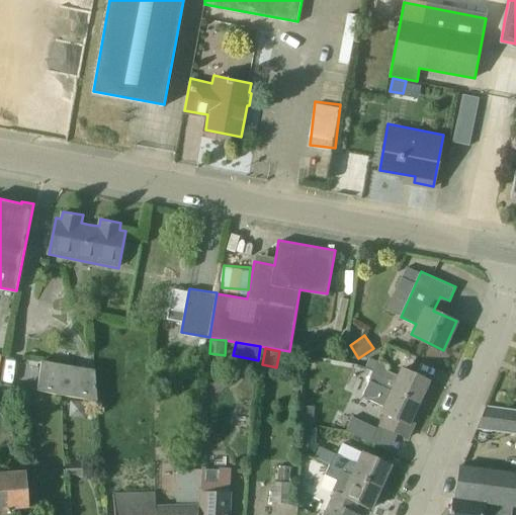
[(374,369),(378,360),(370,356),(366,365),(374,369)]
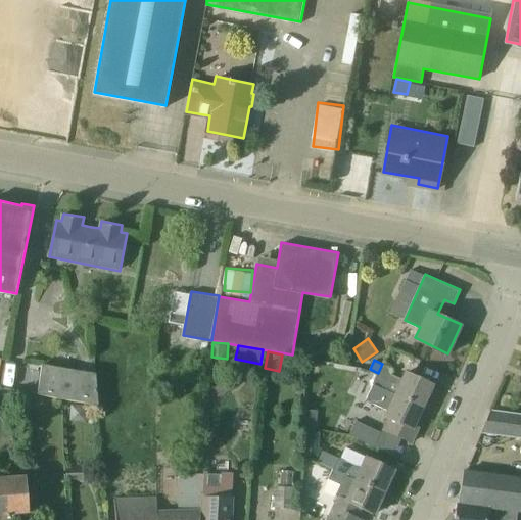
[(96,372),(43,364),(38,393),(99,404),(96,372)]
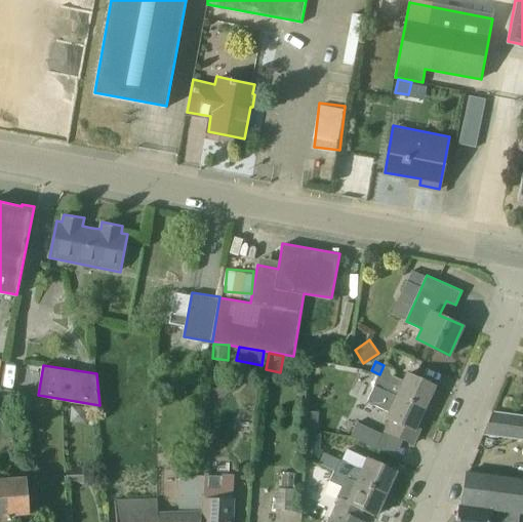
[(394,374),(396,370),(384,365),(379,374),(376,382),(425,406),(426,406),(435,385),(406,371),(403,378),(394,374)]
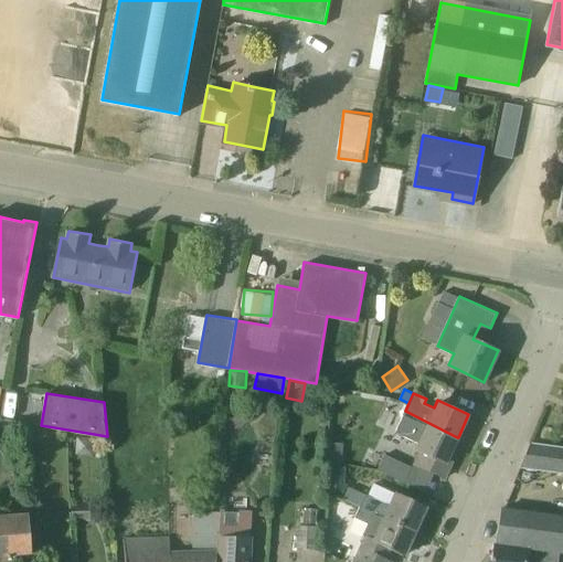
[(458,437),(457,437),(405,411),(399,427),(394,438),(415,447),(420,448),(414,462),(446,476),(453,460),(448,457),(458,437)]
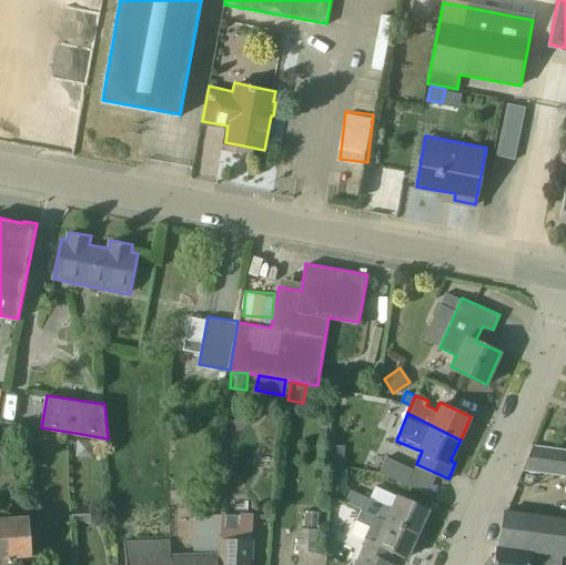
[(565,447),(534,443),(524,468),(565,474),(565,447)]
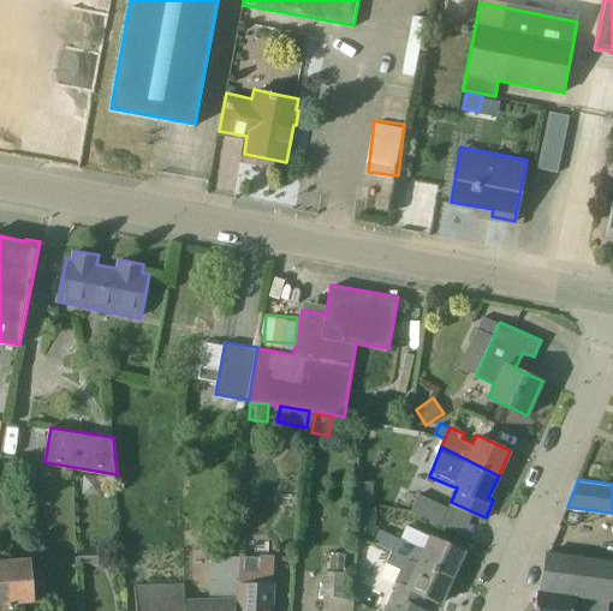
[(441,523),(448,507),(420,493),(412,509),(441,523)]
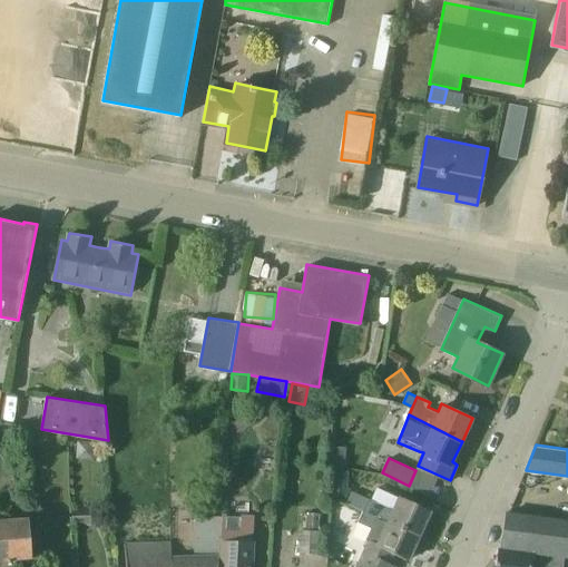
[(349,484),(348,484),(336,482),(335,496),(348,496),(349,484)]
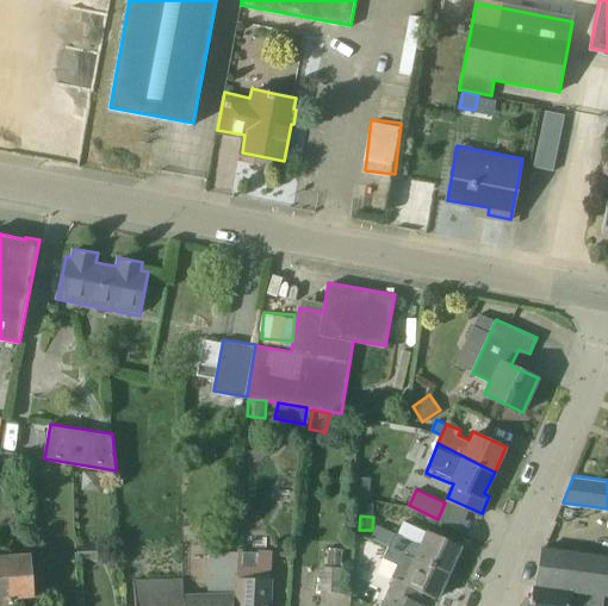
[(460,545),(439,536),(426,530),(420,543),(396,532),(390,545),(448,572),(460,545)]
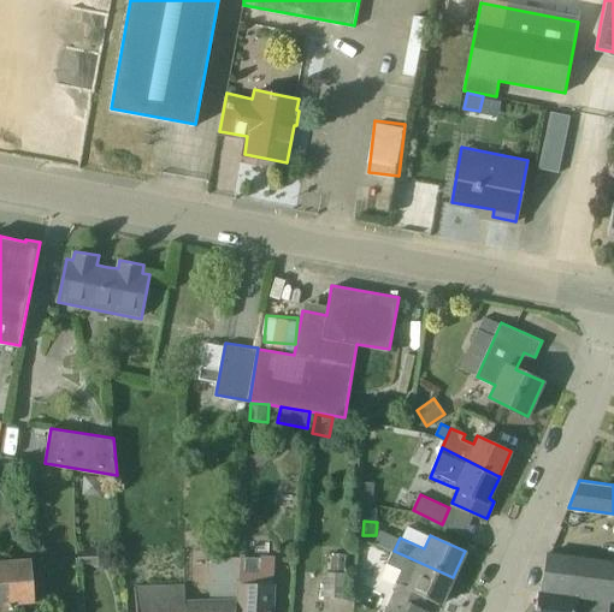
[(441,604),(453,577),(394,551),(388,562),(389,563),(383,577),(396,583),(396,582),(399,582),(384,611),(425,611),(426,610),(412,604),(417,593),(441,604)]
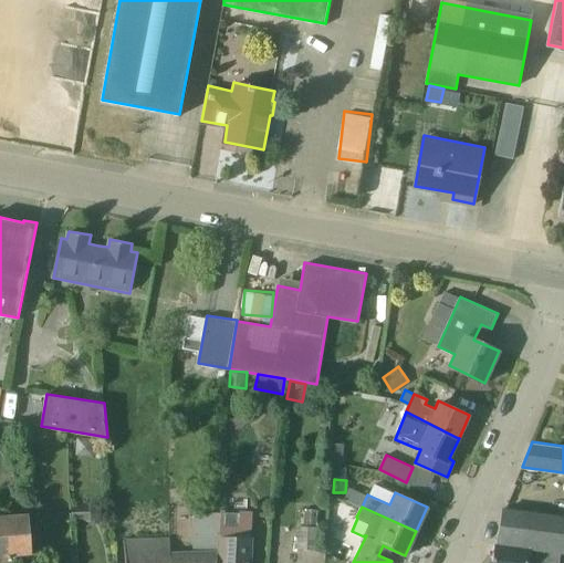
[(299,524),(296,548),(317,549),(319,527),(317,527),(319,509),(305,508),(303,525),(299,524)]
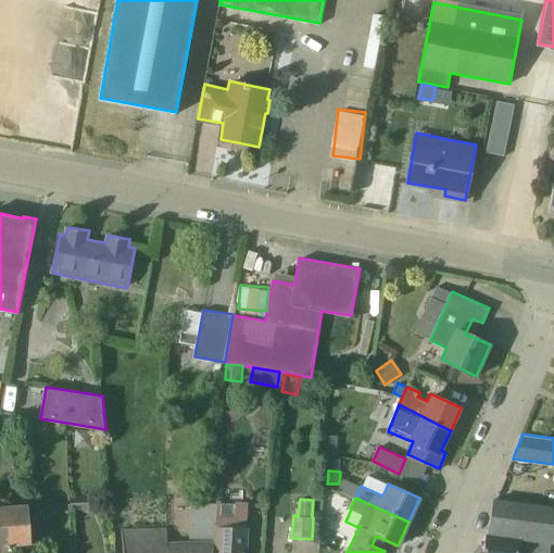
[(519,537),(519,539),(551,543),(553,543),(553,506),(494,500),(488,535),(519,537)]
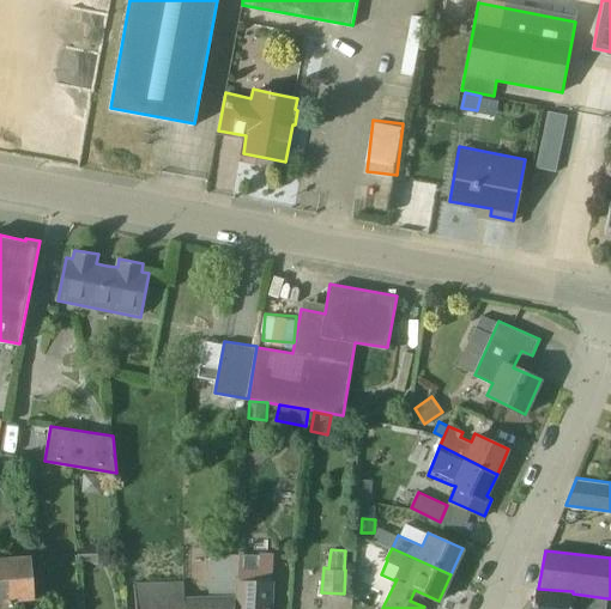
[(253,608),(256,554),(244,553),(244,552),(240,552),(240,554),(236,608),(253,608)]
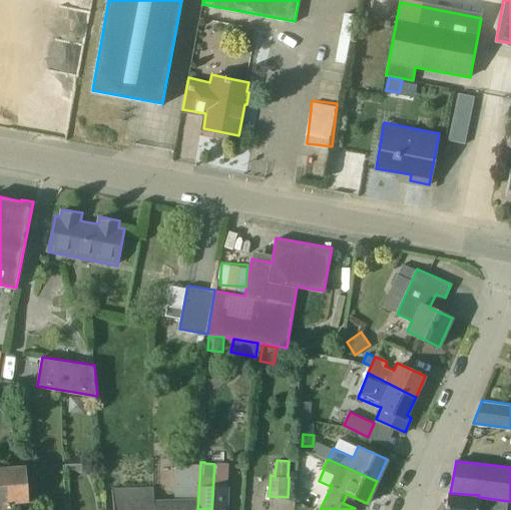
[(211,509),(225,509),(228,463),(217,463),(217,464),(214,464),(211,509)]
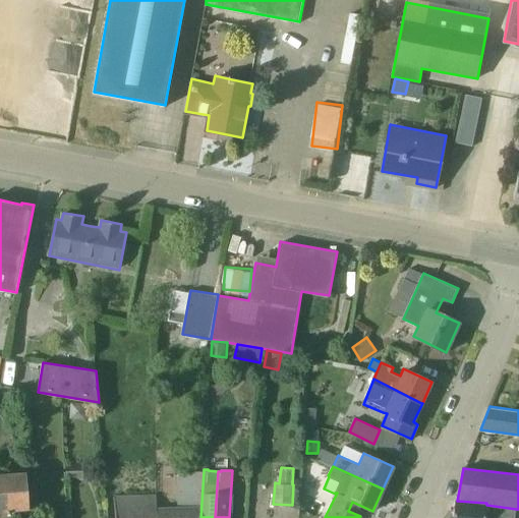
[(200,517),(204,471),(179,471),(179,506),(158,507),(158,517),(200,517)]
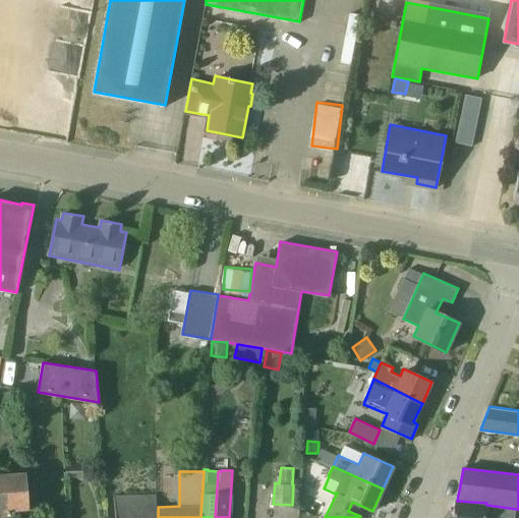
[(0,517),(14,517),(14,512),(29,511),(25,473),(0,474),(0,517)]
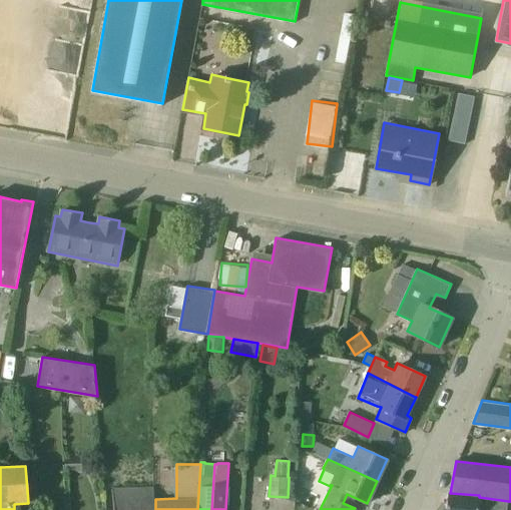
[(155,509),(155,499),(154,499),(154,486),(113,487),(113,509),(155,509)]
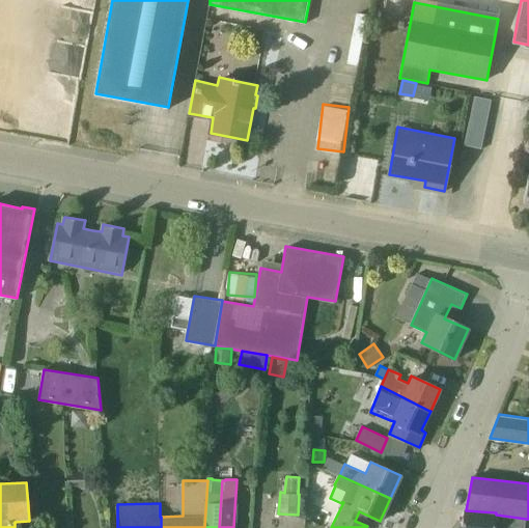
[(462,527),(525,527),(526,519),(496,515),(496,512),(466,510),(465,510),(462,527)]
